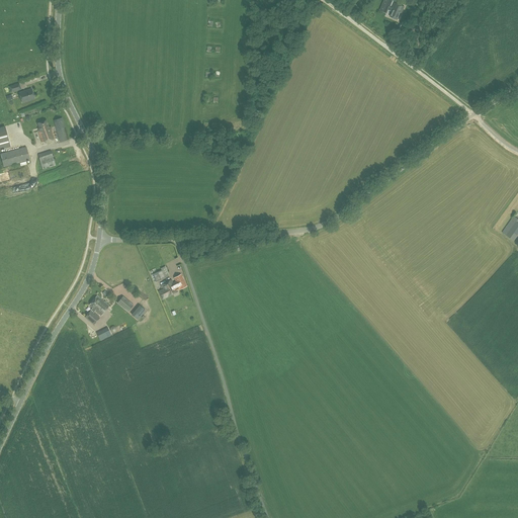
[(383,0),(381,7),(389,9),(392,0),(383,0)]
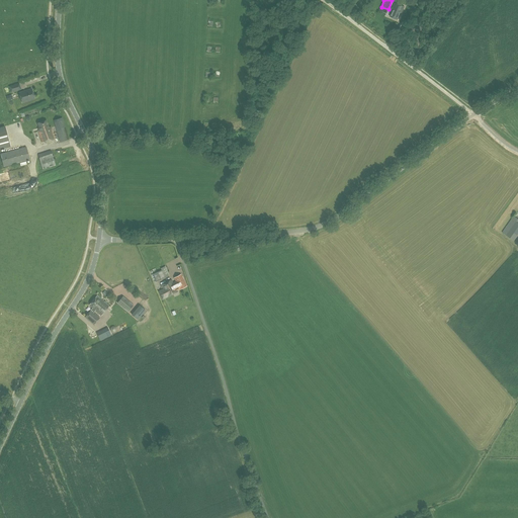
[(402,13),(405,7),(395,2),(392,9),(393,10),(390,16),(398,20),(401,13),(402,13)]
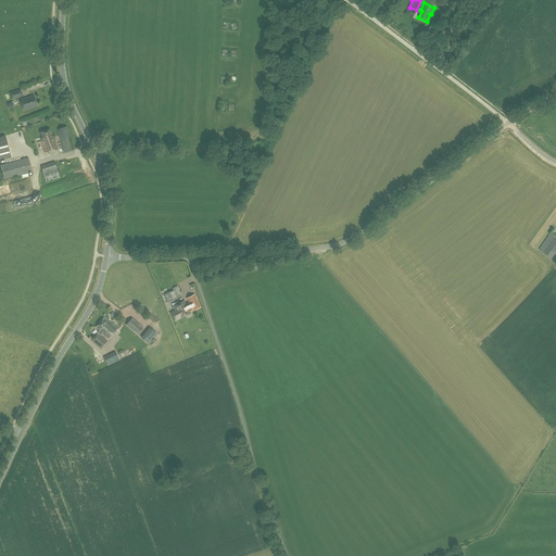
[(439,27),(450,35),(454,29),(444,21),(439,27)]
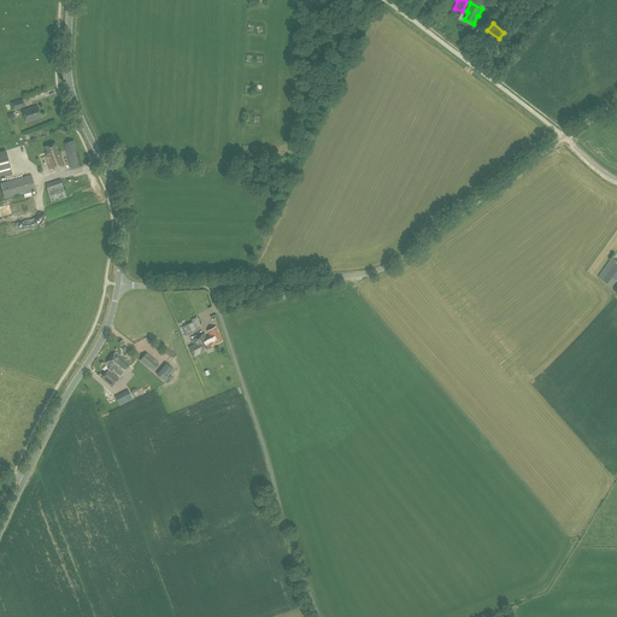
[(25,106),(23,99),(11,103),(13,110),(25,106)]
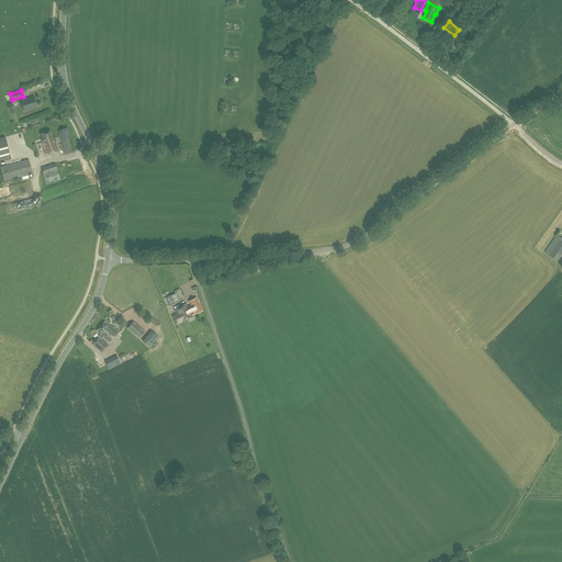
[(37,107),(34,97),(21,101),(24,111),(37,107)]
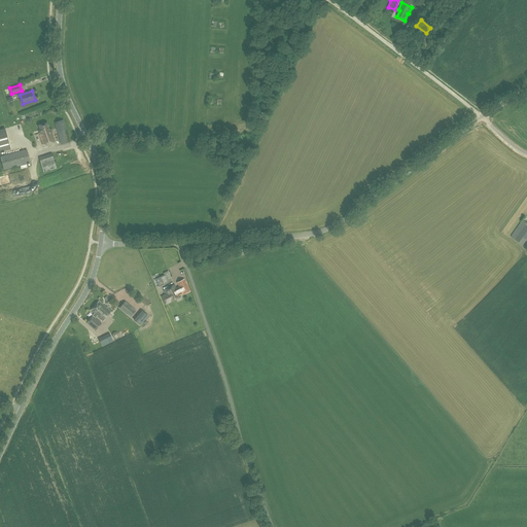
[(70,142),(63,119),(55,123),(61,144),(70,142)]
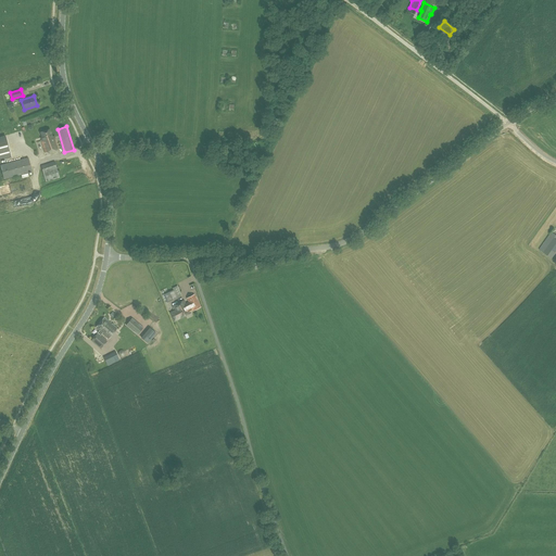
[(59,150),(54,136),(52,137),(50,129),(40,133),(42,140),(41,140),(45,153),(59,150)]
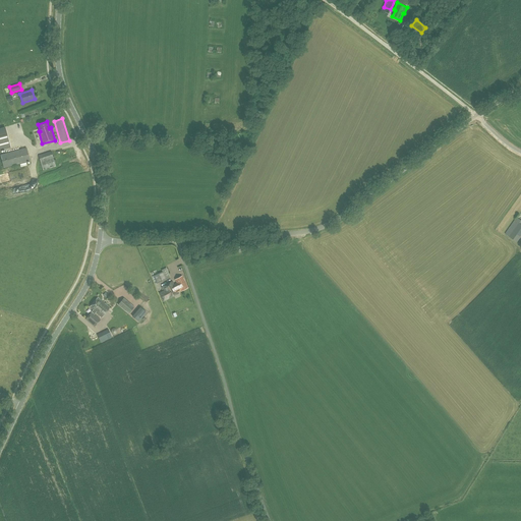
[(5,132),(0,133),(0,150),(9,148),(5,132)]
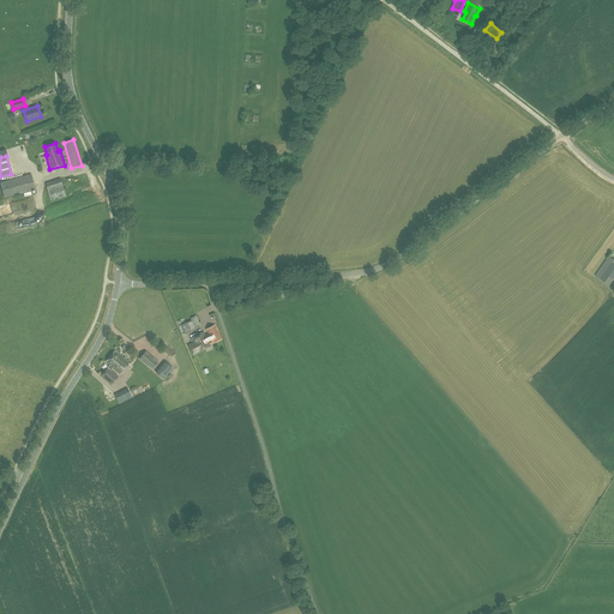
[(35,190),(31,174),(0,182),(5,198),(35,190)]
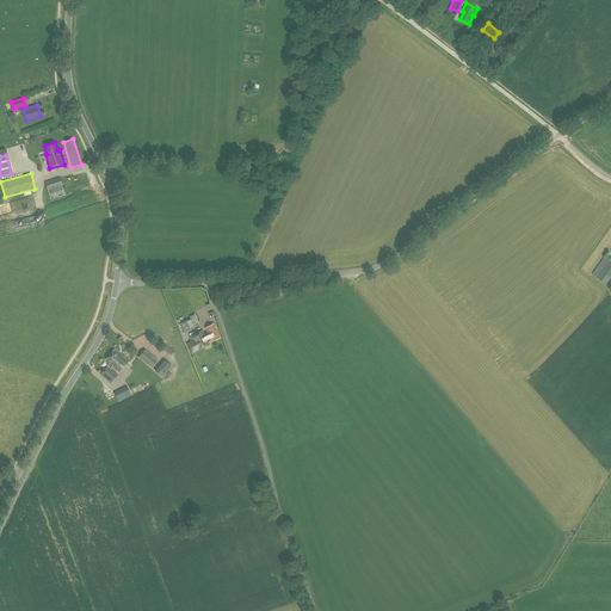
[(45,183),(50,199),(66,196),(60,178),(45,183)]
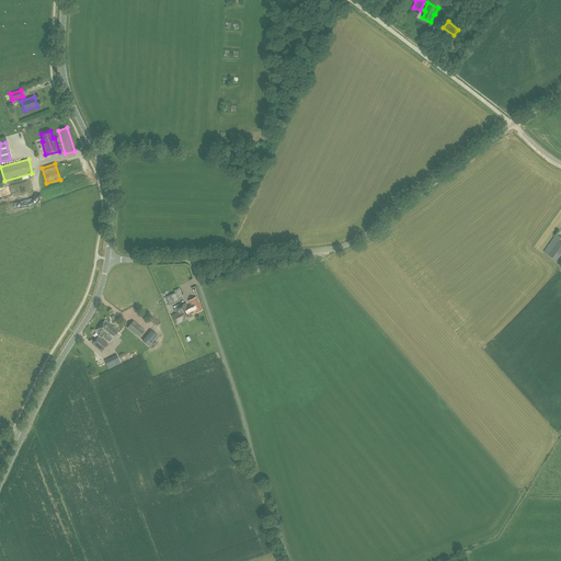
[(560,228),(557,235),(545,252),(547,254),(557,261),(560,253),(560,228)]
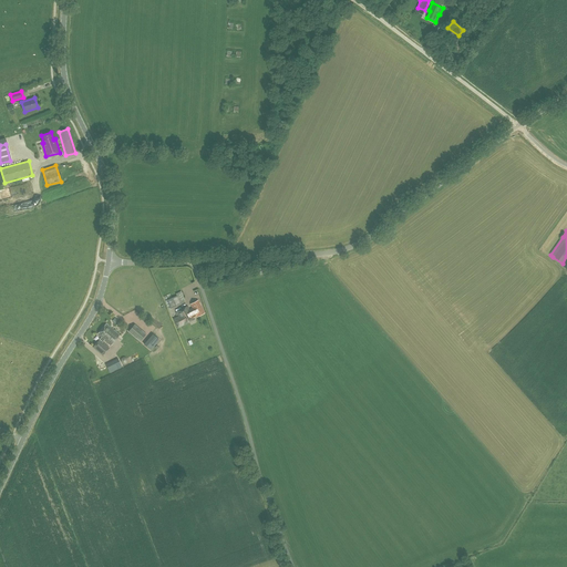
[(198,300),(191,305),(197,317),(204,312),(198,300)]
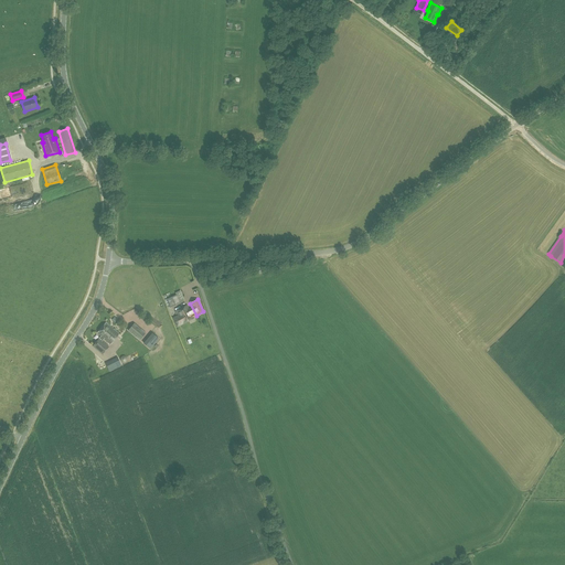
[(193,318),(187,306),(176,311),(178,316),(176,317),(180,324),(183,322),(183,323),(193,318)]
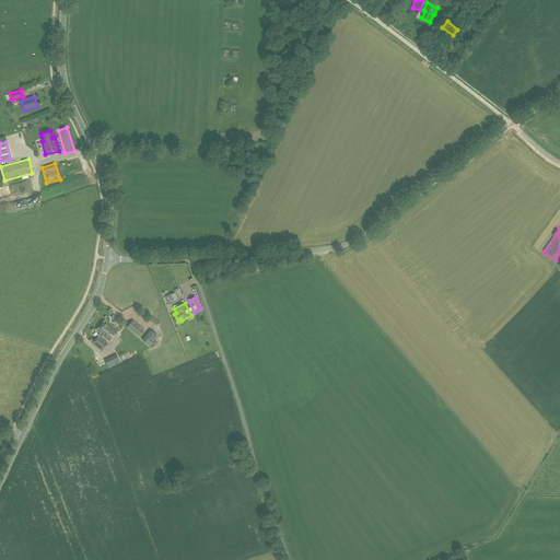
[(101,338),(103,336),(109,341),(118,331),(105,319),(96,330),(101,334),(98,336),(92,342),(102,351),(107,343),(101,338)]
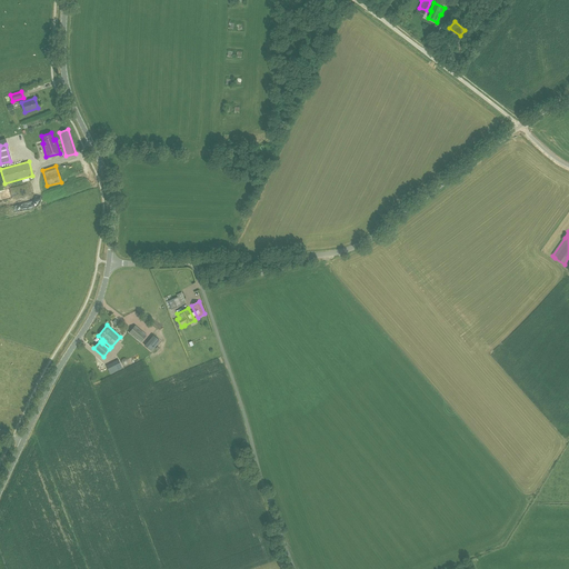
[(135,326),(129,332),(140,342),(147,336),(135,326)]
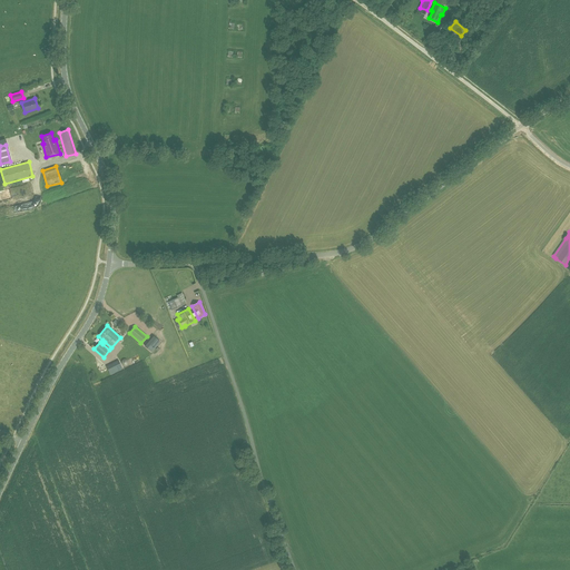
[(106,366),(110,374),(123,369),(118,360),(106,366)]
